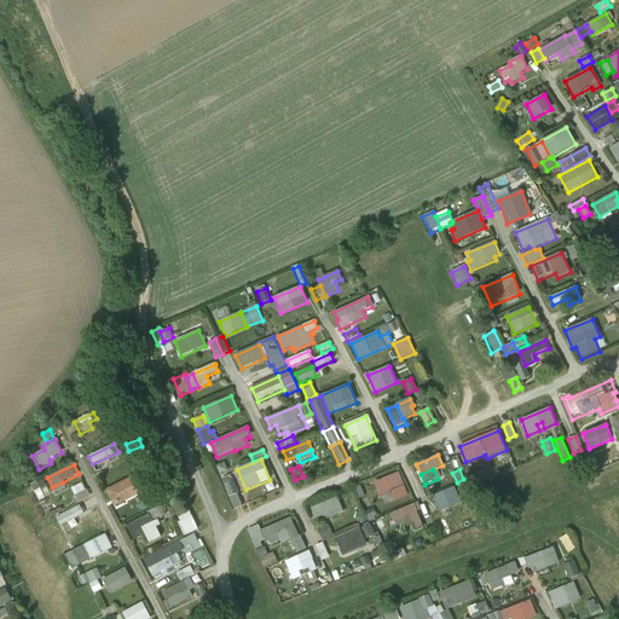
[(491,479),(487,469),(476,474),(481,482),(491,479)]
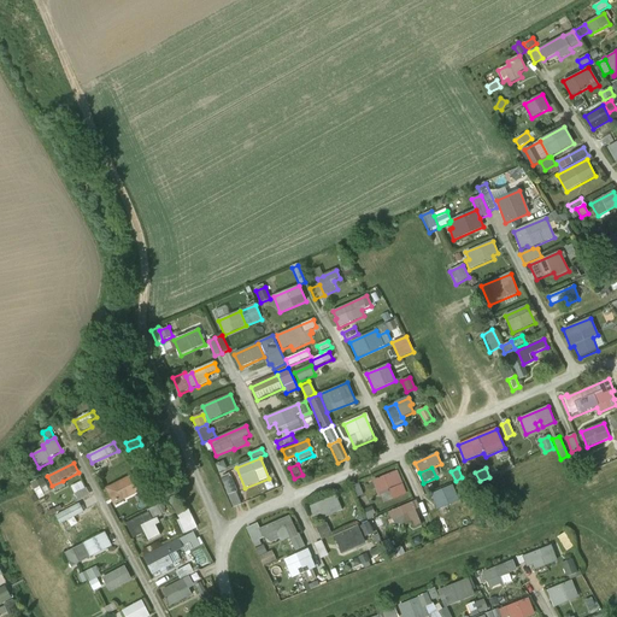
[(406,493),(398,471),(374,481),(378,494),(380,494),(383,503),(406,493)]
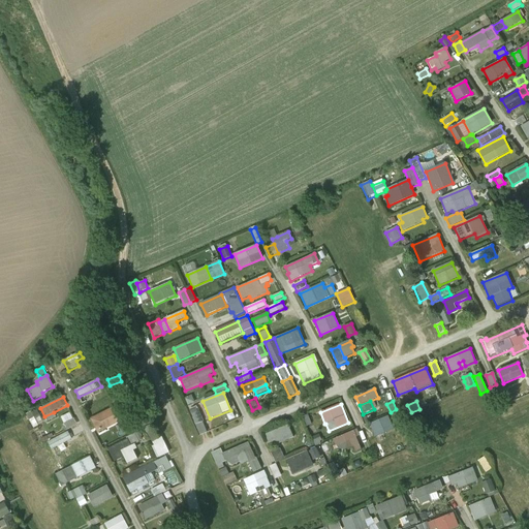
[(432,412),(429,405),(421,409),(424,416),(432,412)]
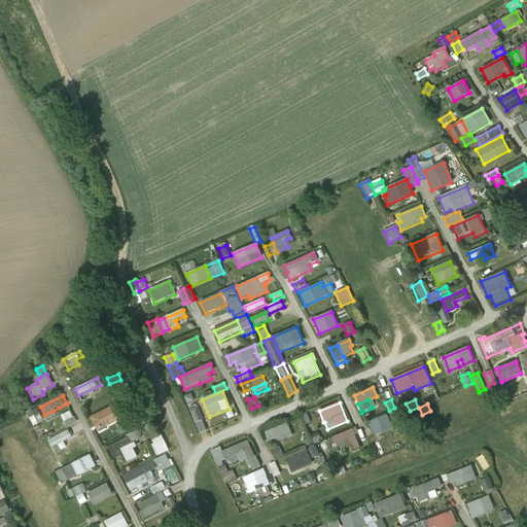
[(123,419),(115,405),(91,417),(97,431),(123,419)]
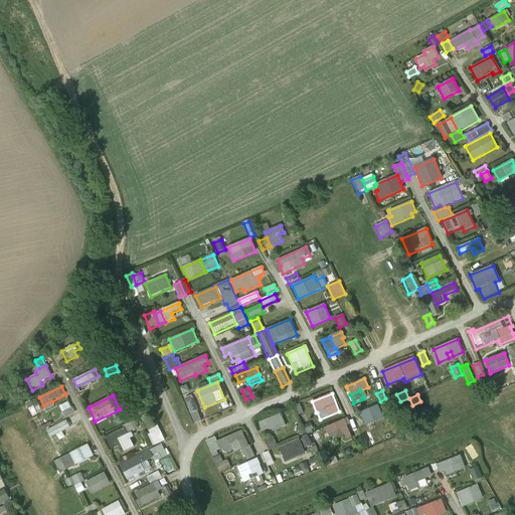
[(198,410),(192,397),(185,400),(191,413),(197,410),(198,410)]
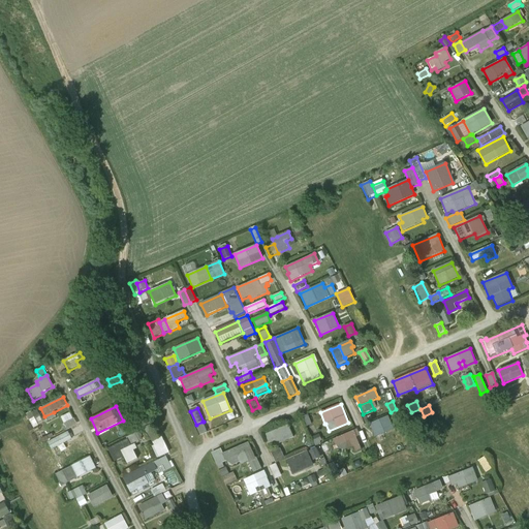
[(39,415),(36,409),(26,414),(29,421),(39,415)]
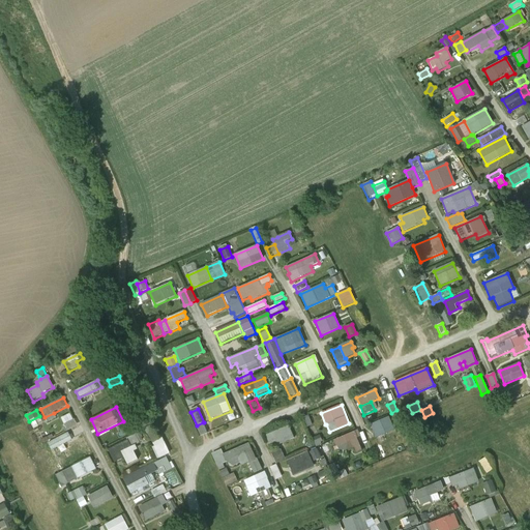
[(54,413),(45,417),(48,421),(56,417),(54,413)]
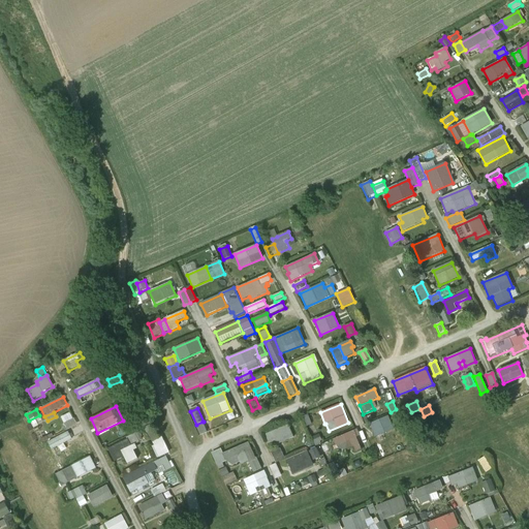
[(61,417),(64,424),(72,419),(69,413),(61,417)]
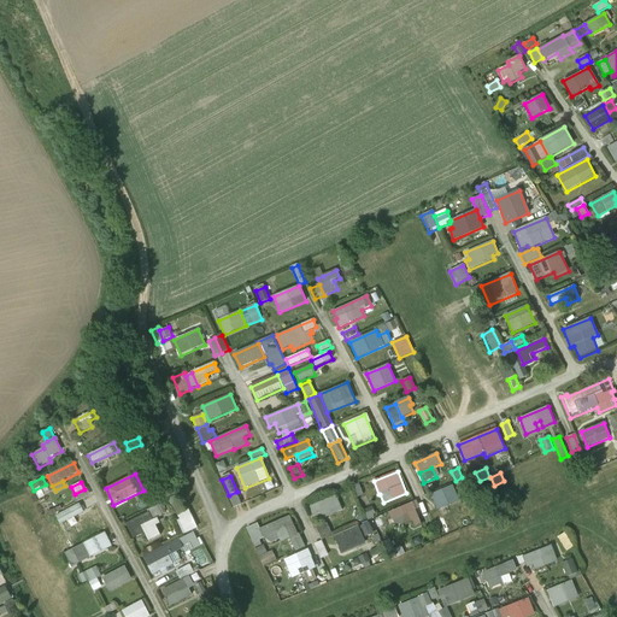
[(46,485),(34,491),(39,498),(51,492),(46,485)]
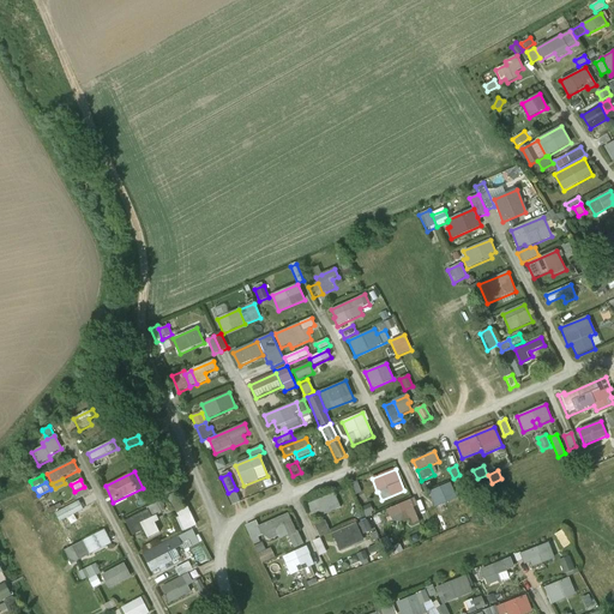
[(361,492),(357,482),(350,485),(355,494),(361,492)]
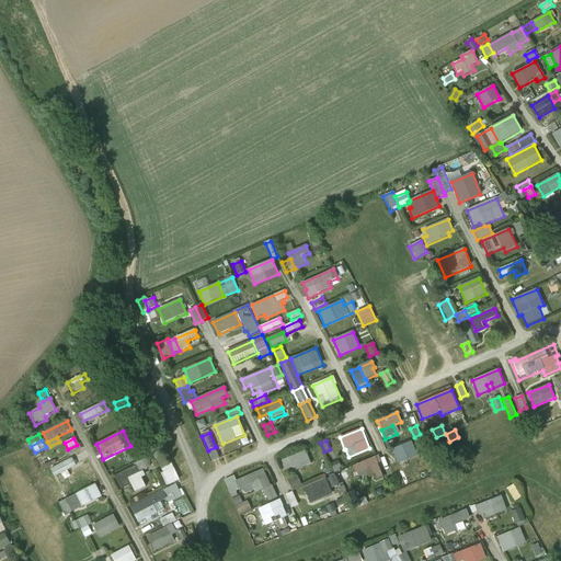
[(418,455),(411,442),(392,449),(398,464),(418,455)]
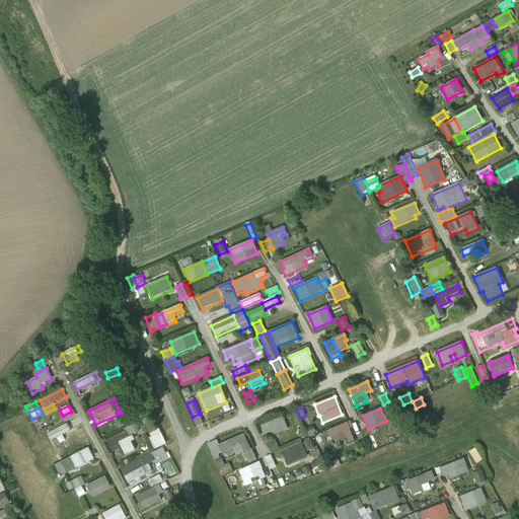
[(66,422),(76,417),(73,411),(71,412),(63,416),(66,422)]
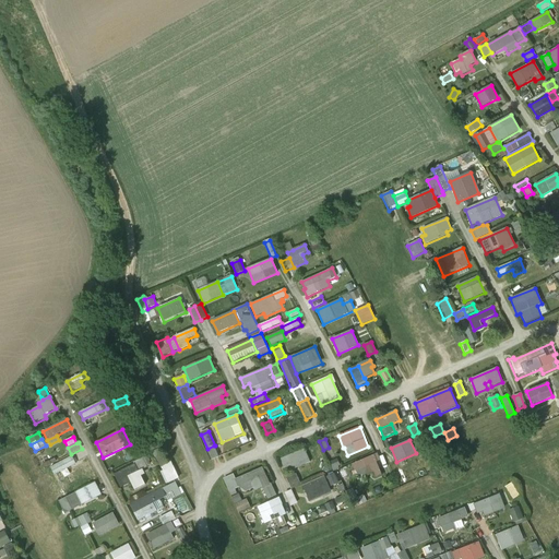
[(214,445),(207,449),(212,460),(218,456),(214,445)]
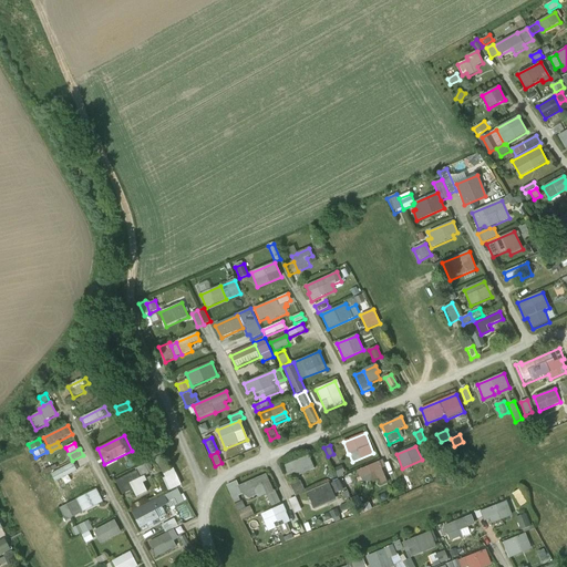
[(162,455),(155,460),(164,474),(171,470),(162,455)]
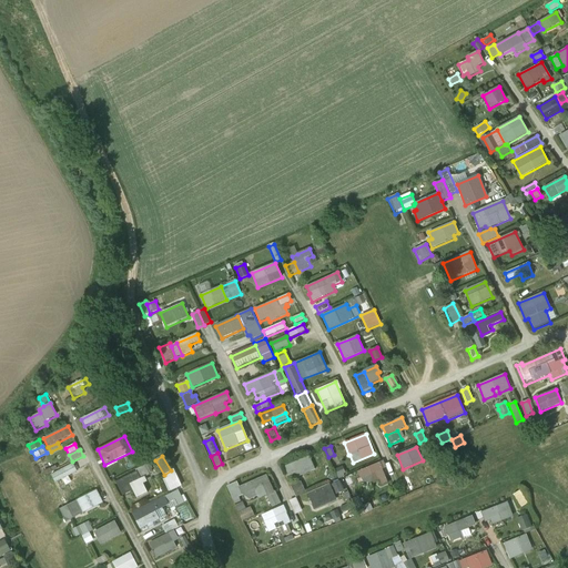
[(315,470),(308,457),(284,467),(291,480),(315,470)]
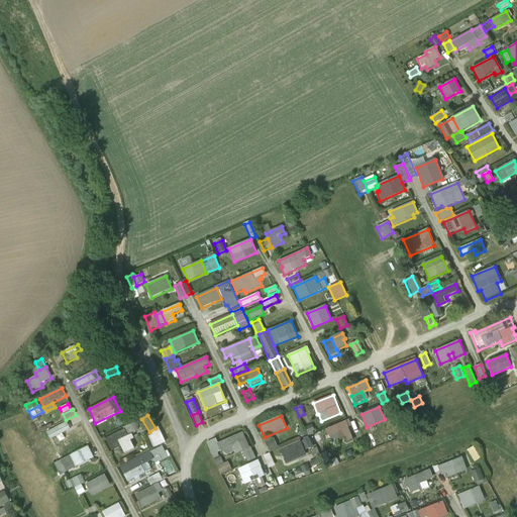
[(78,429),(73,419),(47,431),(54,441),(78,429)]
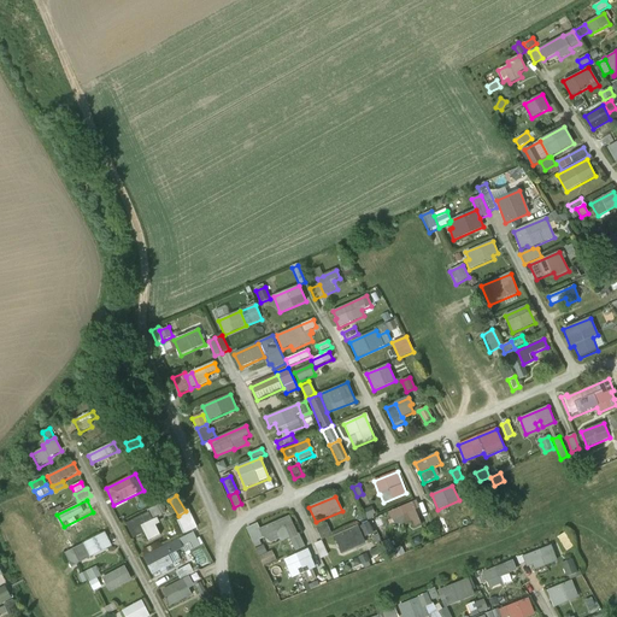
[(413,529),(422,526),(415,510),(419,509),(416,501),(389,512),(394,526),(398,523),(400,528),(411,523),(413,529)]
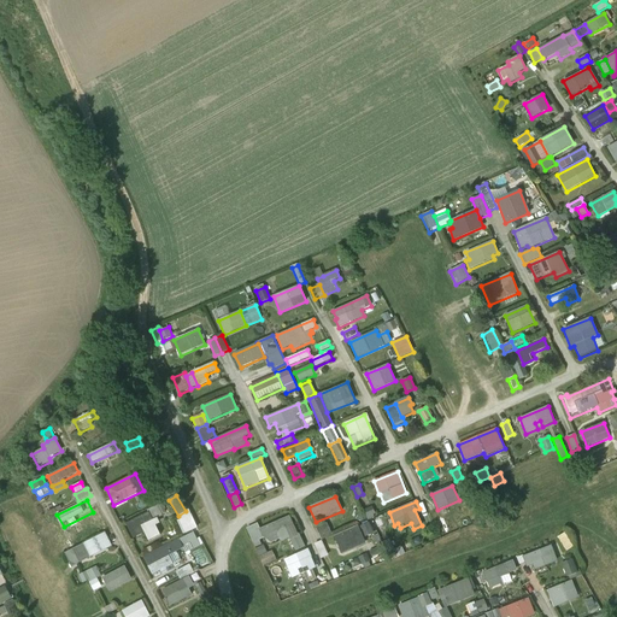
[(372,507),(364,511),(368,519),(376,516),(372,507)]
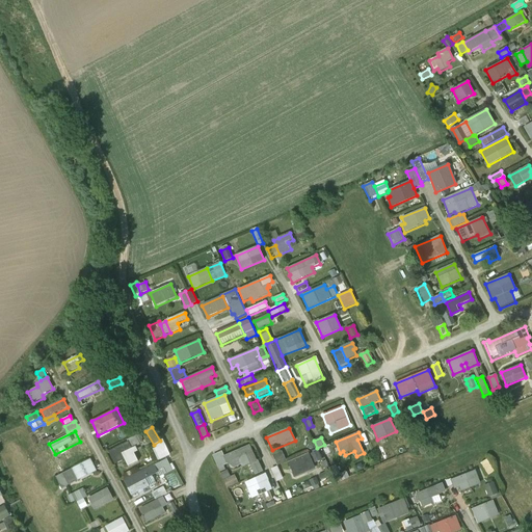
[(131,449),(128,442),(108,451),(114,464),(125,459),(128,467),(138,461),(134,453),(137,451),(135,447),(131,449)]
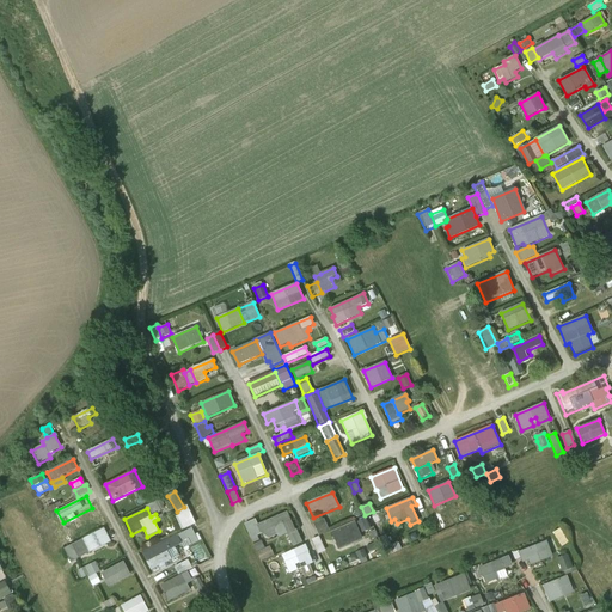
[(196,524),(190,510),(176,516),(182,531),(196,524)]
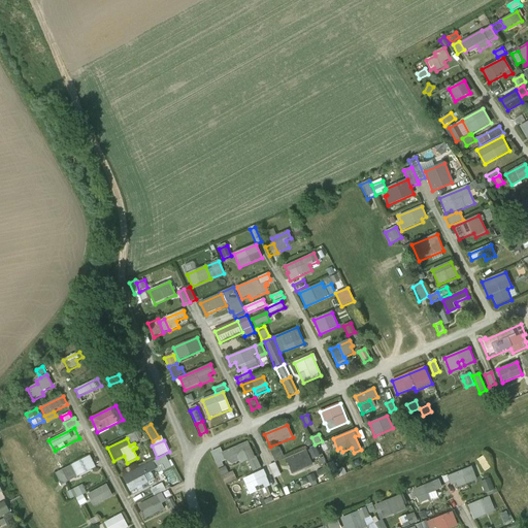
[(255,457),(248,441),(222,453),(225,460),(232,464),(239,462),(244,453),(253,471),(262,468),(256,457),(255,457)]
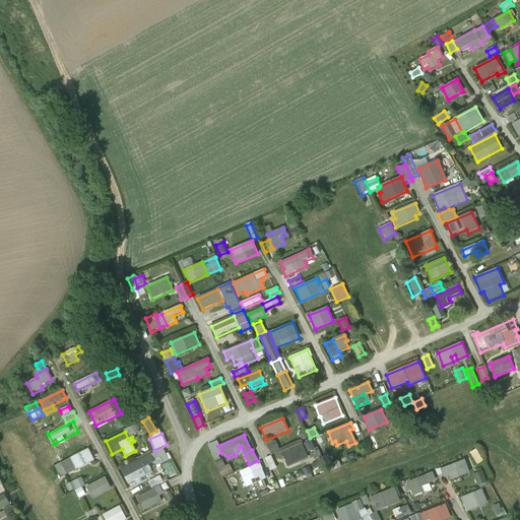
[(279,452),(275,441),(266,445),(270,455),(279,452)]
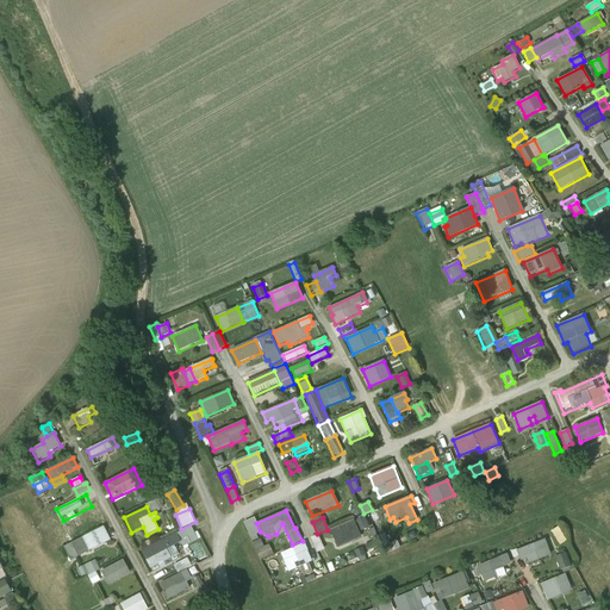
[(368,527),(365,517),(356,521),(361,530),(368,527)]
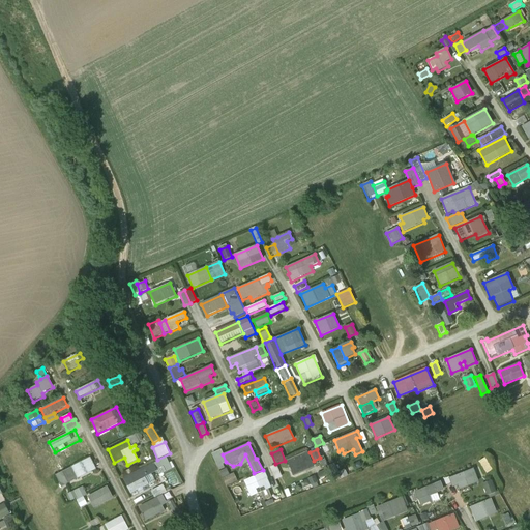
[(307,452),(287,461),(293,476),(314,467),(307,452)]
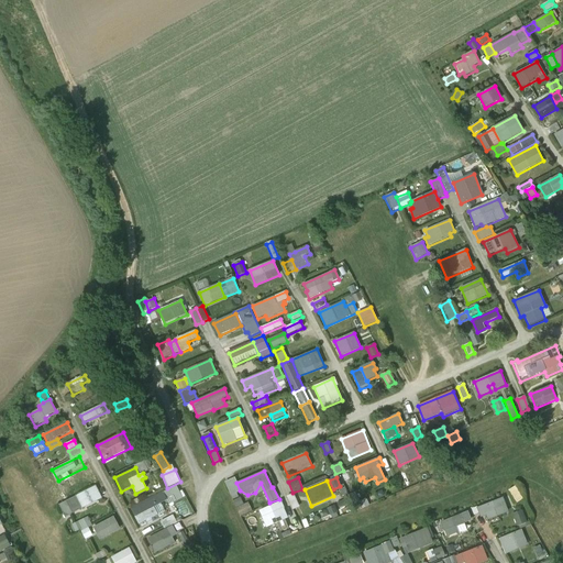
[(517,485),(510,488),(517,501),(523,498),(517,485)]
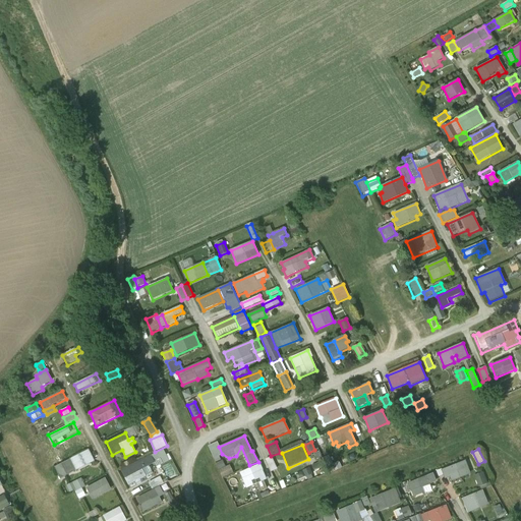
[(95,461),(89,450),(70,459),(55,467),(61,478),(95,461)]
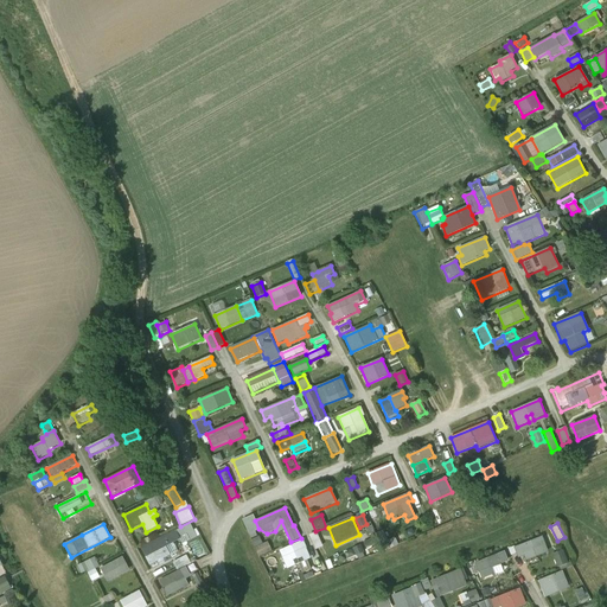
[(191,524),(176,531),(179,538),(186,535),(190,541),(197,537),(191,524)]
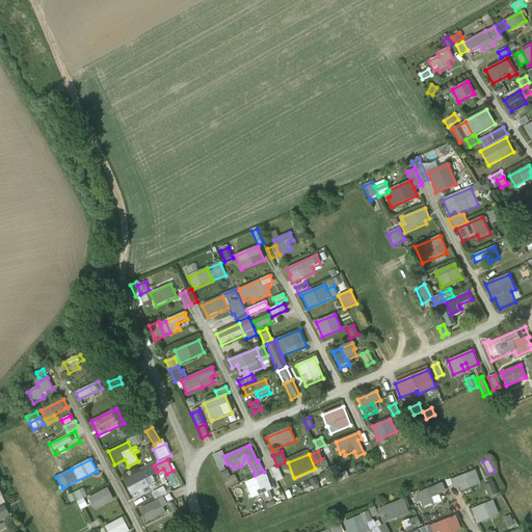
[(56,477),(72,469),(68,460),(59,464),(57,461),(50,466),(56,477)]
